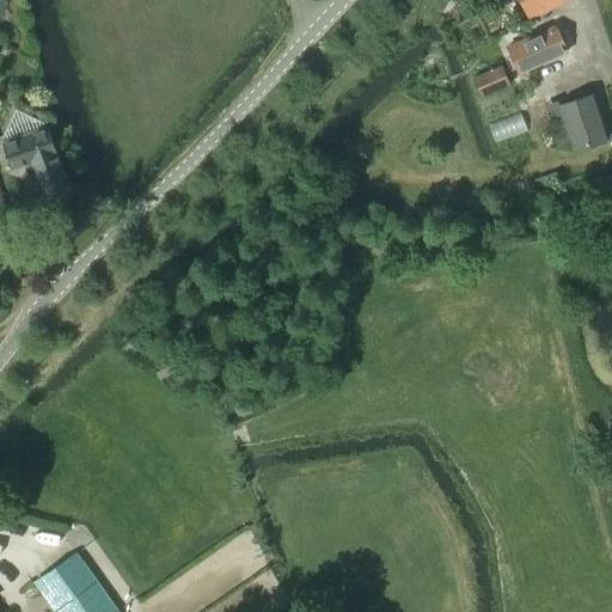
[(521,0),(530,18),(567,0),(521,0)]
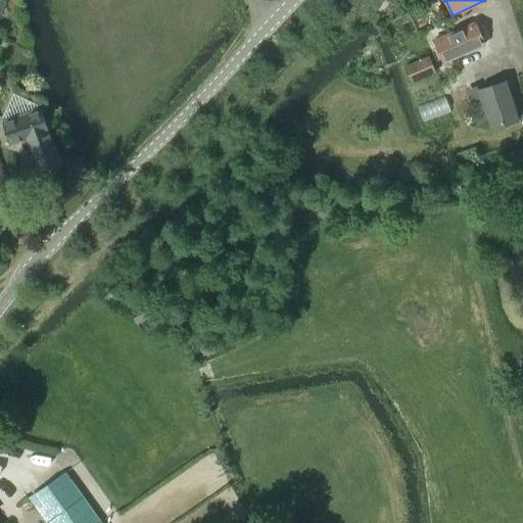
[(486,45),(476,21),(433,40),(443,63),(486,45)]
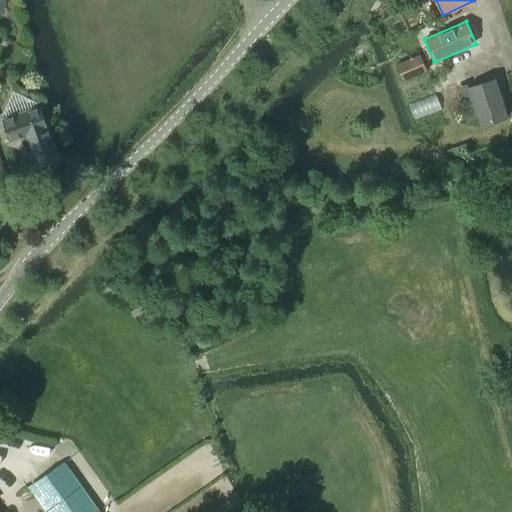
[(419,56),(397,65),(403,82),(425,72),(419,56)]
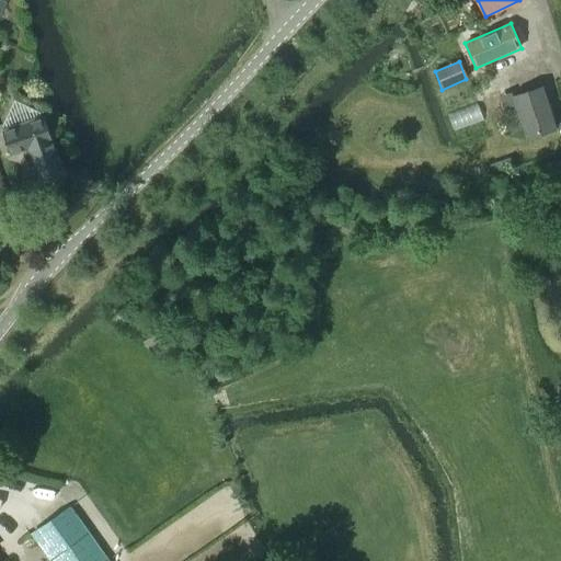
[(513,95),(527,138),(556,129),(541,87),(513,95)]
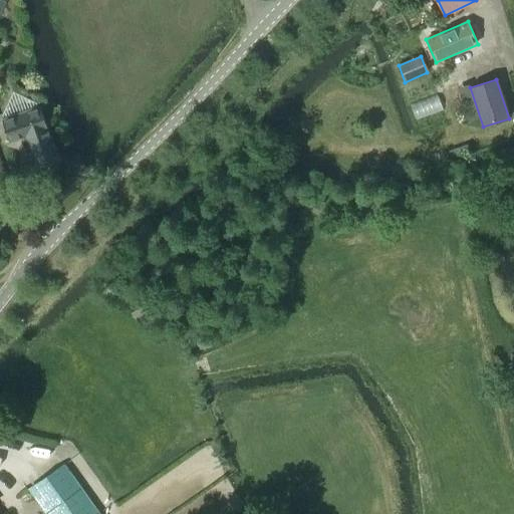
[(27,155),(31,153),(36,166),(58,159),(40,105),(2,118),(10,142),(22,138),(27,155)]
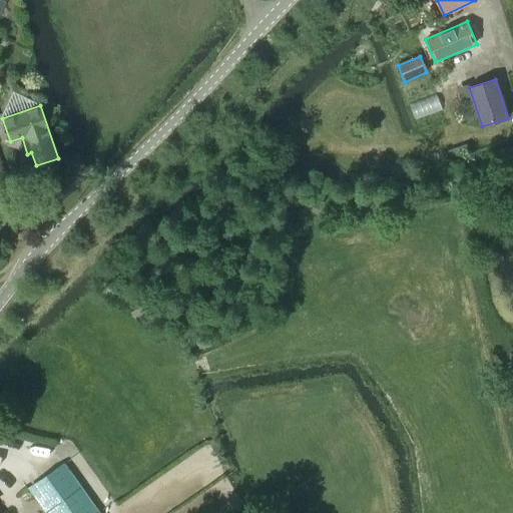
[(29,487),(47,512),(99,512),(63,463),(29,487)]
